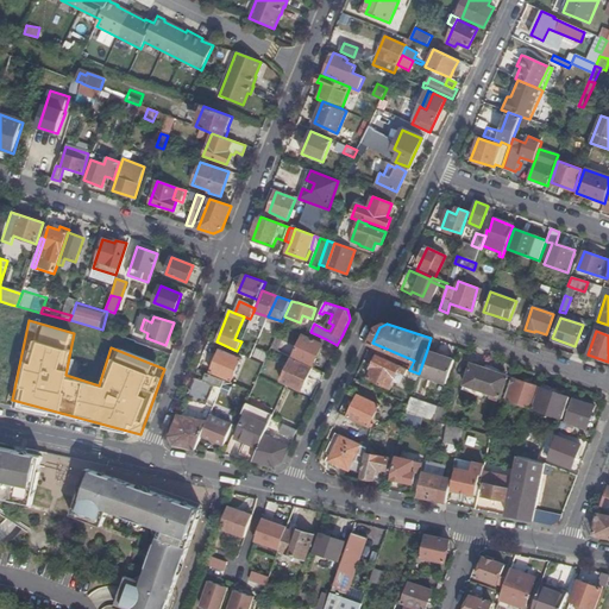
[(313,366),(326,339),(311,332),(309,334),(308,337),(303,336),(293,357),(313,366)]
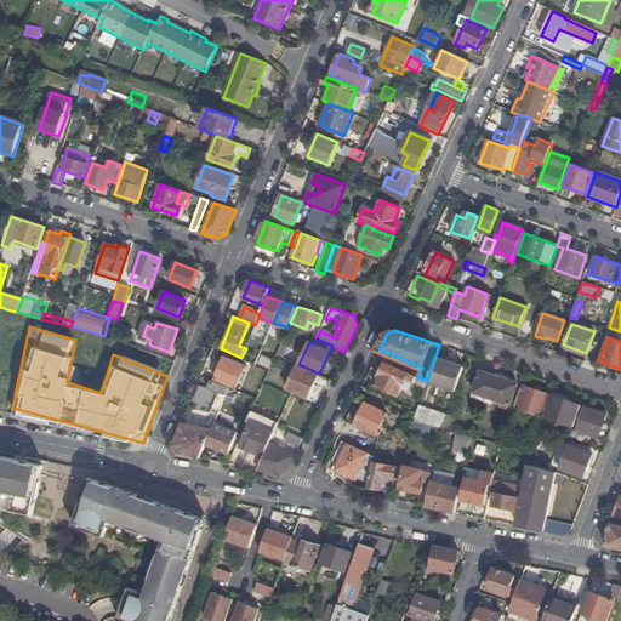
[(269,369),(274,359),(261,354),(257,363),(269,369)]
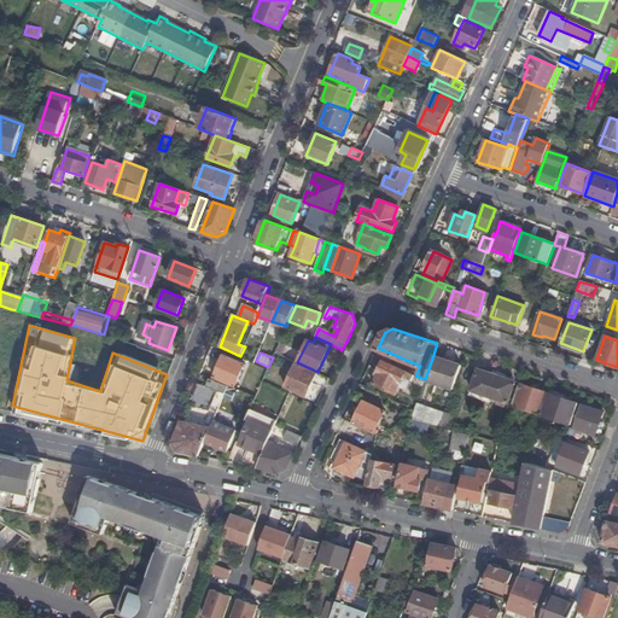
[(234,386),(244,363),(223,355),(214,378),(234,386)]
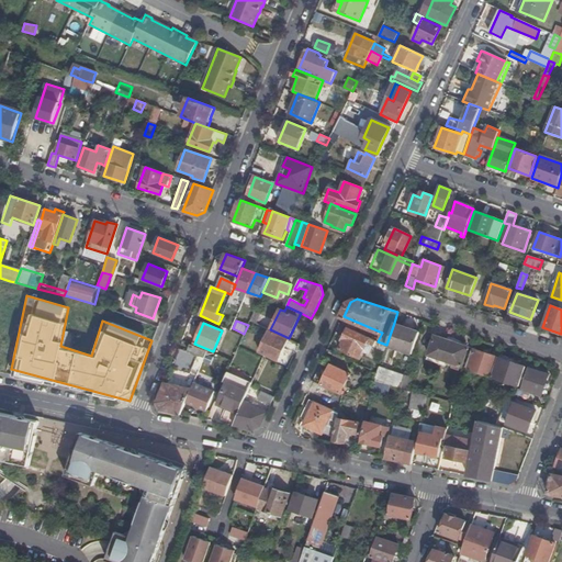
[(413,353),(419,333),(394,323),(386,345),(413,353)]
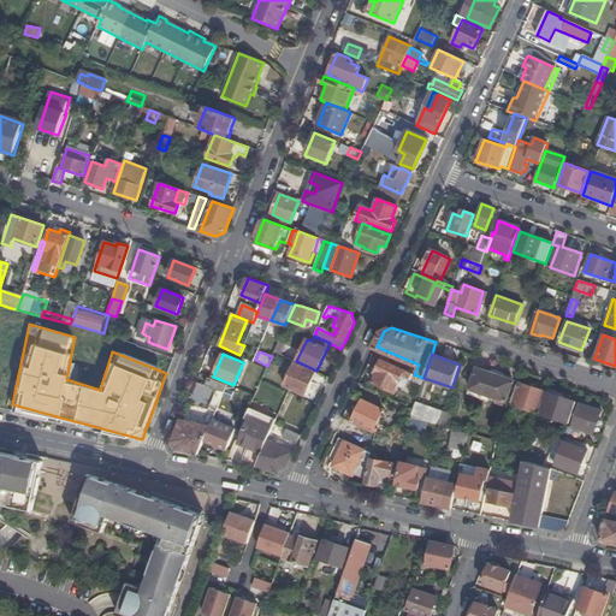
[(413,374),(404,369),(403,371),(381,361),(377,371),(378,372),(373,381),(372,381),(371,383),(394,394),(402,374),(406,377),(406,378),(410,379),(413,374)]
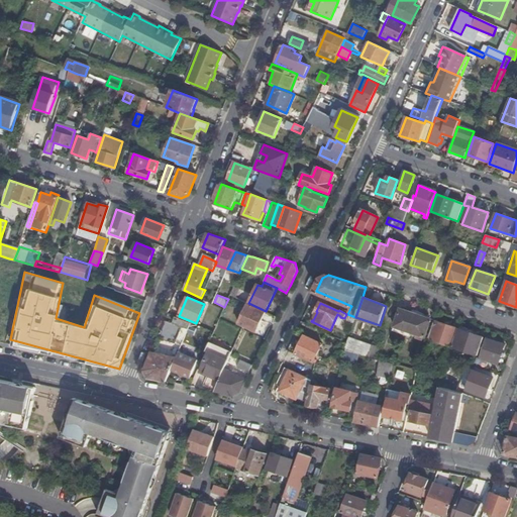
[(255,331),(265,313),(247,305),(238,323),(255,331)]
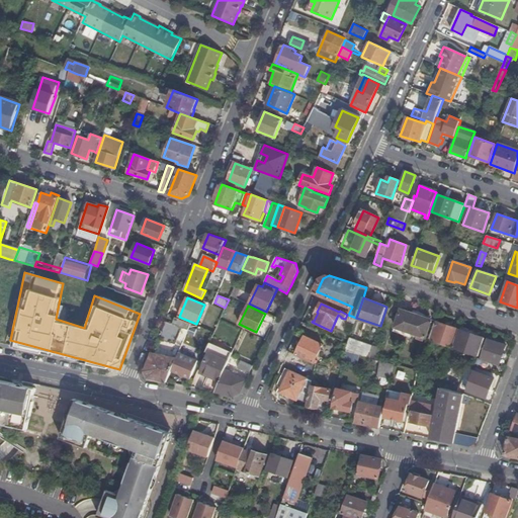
[(432,320),(401,310),(395,327),(405,331),(404,335),(410,338),(411,336),(423,340),(424,338),(426,338),(432,320)]
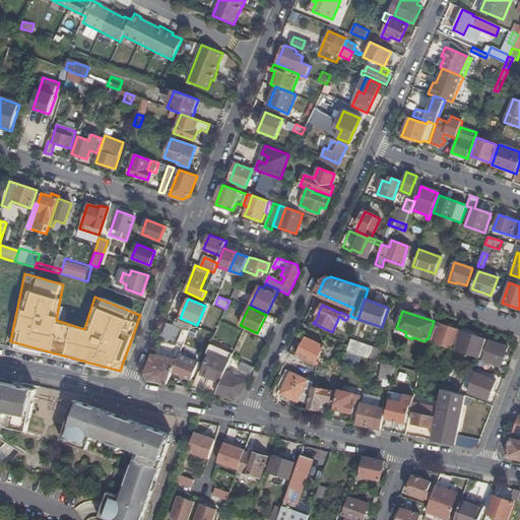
[(192,324),(176,318),(173,325),(176,326),(179,327),(189,331),(192,324)]
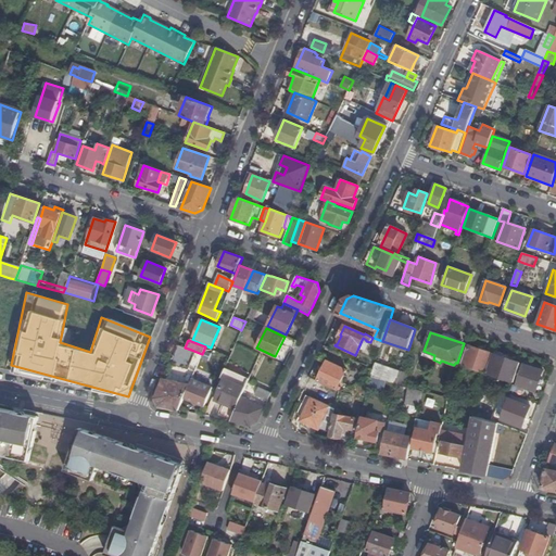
[(484,371),(491,353),(470,346),(464,365),(484,371)]
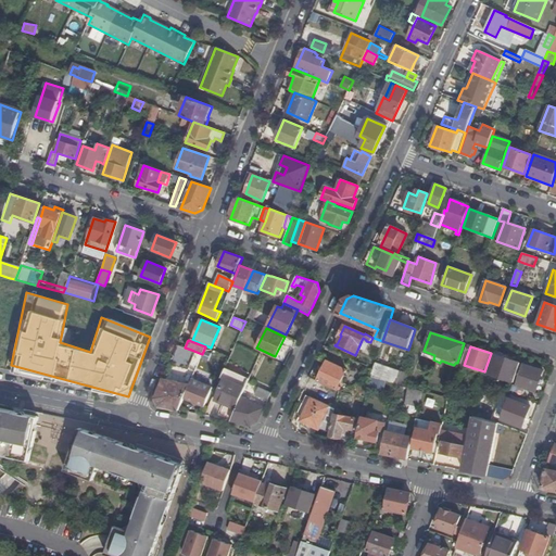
[(202,370),(206,358),(196,353),(190,365),(202,370)]
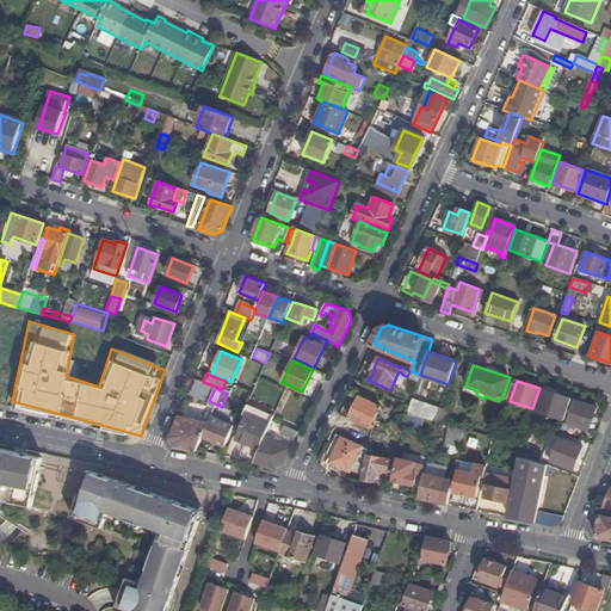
[(565,420),(572,399),(543,389),(536,409),(565,420)]
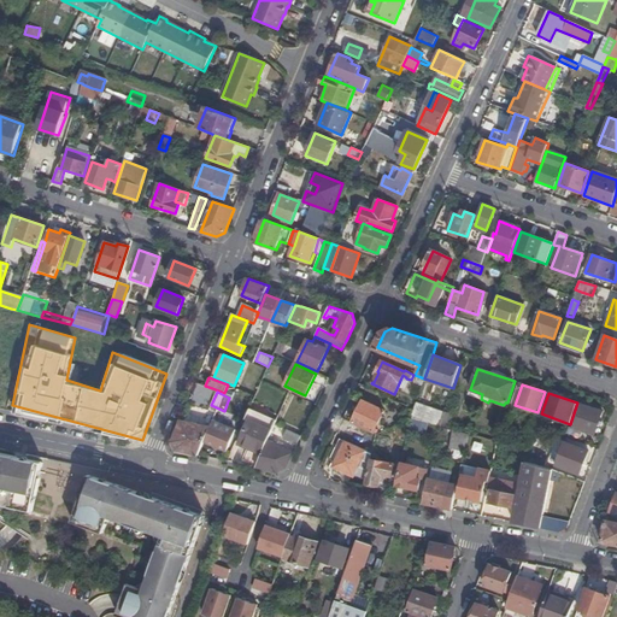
[(374,433),(385,411),(363,401),(352,423),(374,433)]
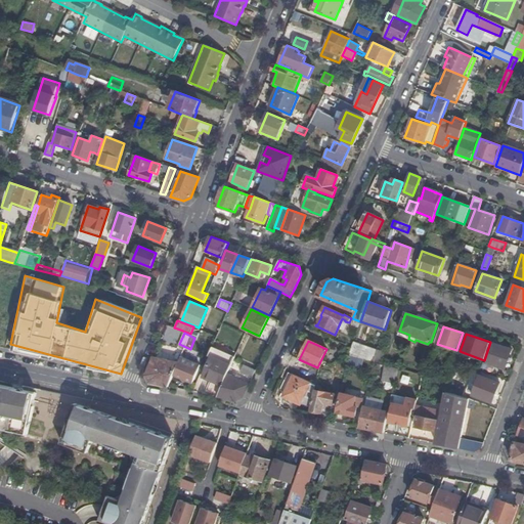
[(353,342),(351,348),(348,355),(374,362),(378,350),(353,342)]
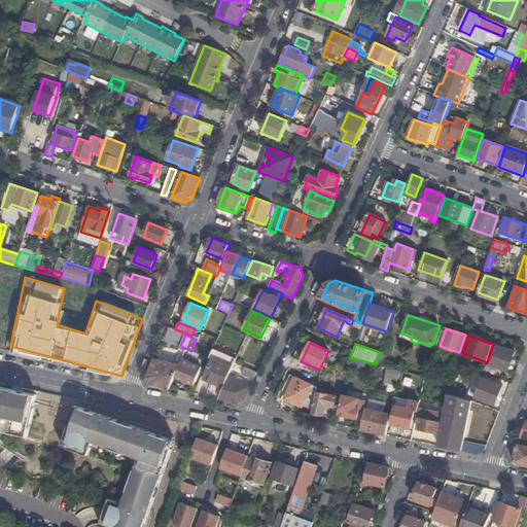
[(487,364),(485,370),(496,374),(497,369),(507,372),(511,362),(514,363),(517,354),(514,353),(515,351),(496,345),(489,365),(487,364)]
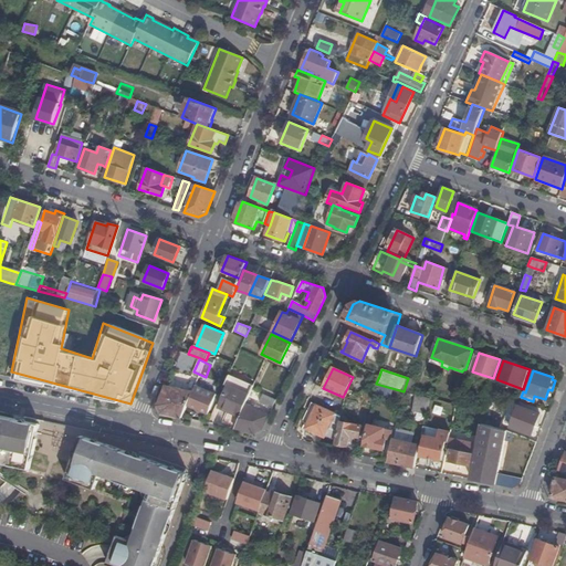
[(189,371),(182,389),(192,392),(195,386),(199,375),(189,371)]
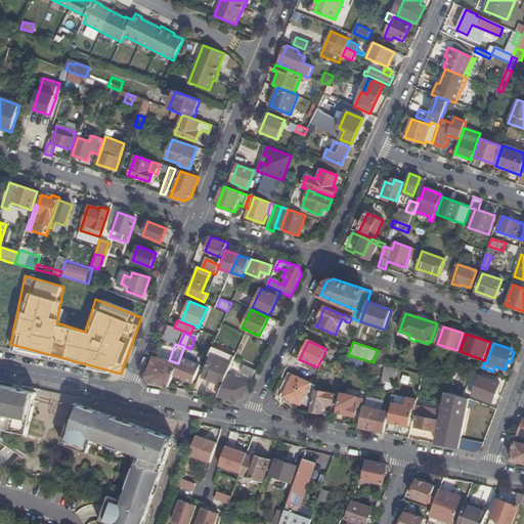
[(213,345),(209,355),(212,357),(205,373),(215,378),(214,380),(222,384),(227,374),(235,356),(213,345)]
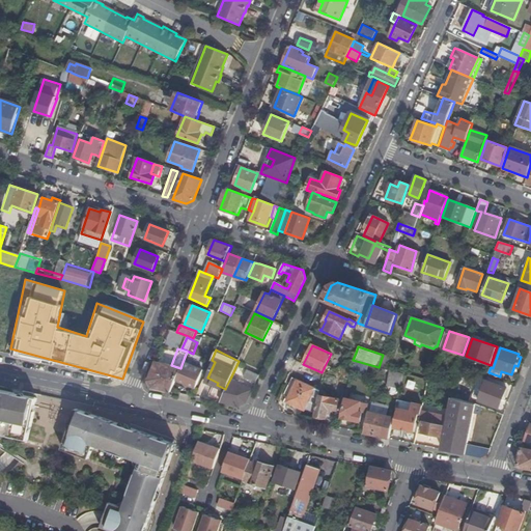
[(383,355),(379,367),(386,369),(389,357),(383,355)]
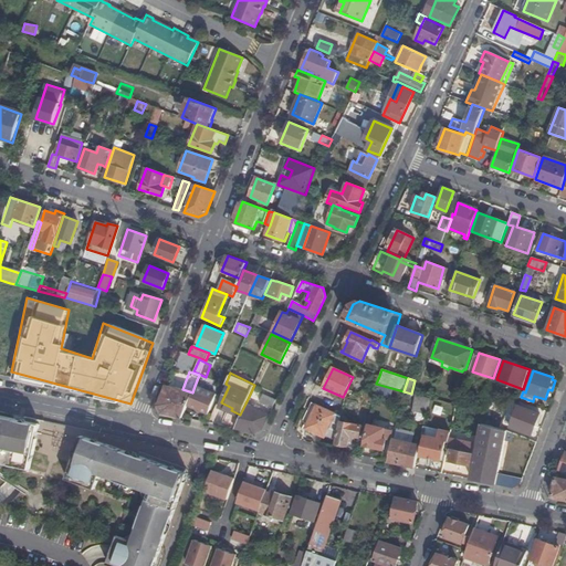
[(182,389),(166,386),(158,406),(163,413),(182,418),(190,397),(192,392),(182,389)]
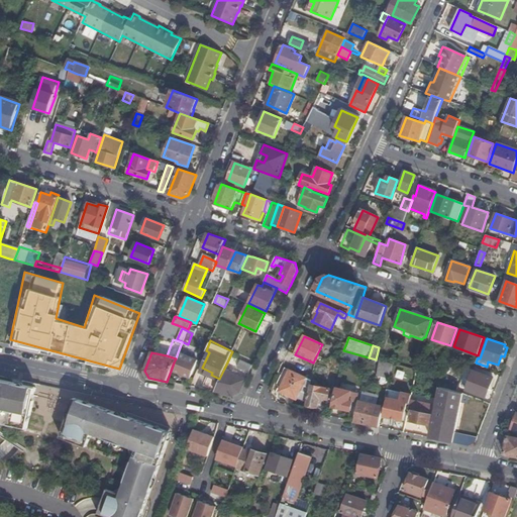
[(176,358),(174,363),(176,364),(173,371),(191,378),(198,360),(178,352),(176,358)]
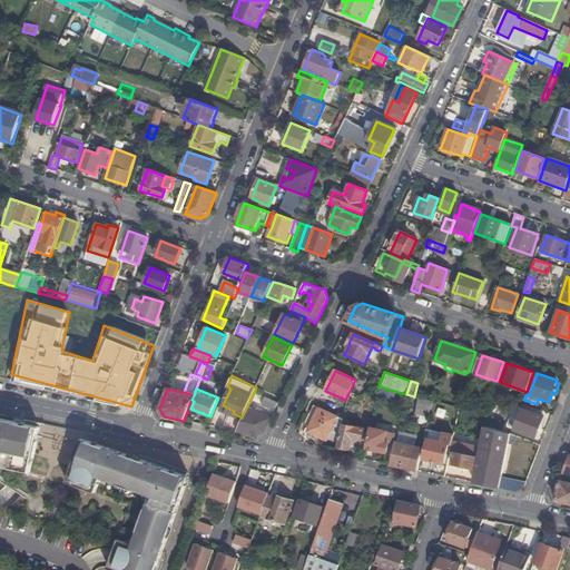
[(261,405),(274,411),(278,403),(265,397),(261,405)]
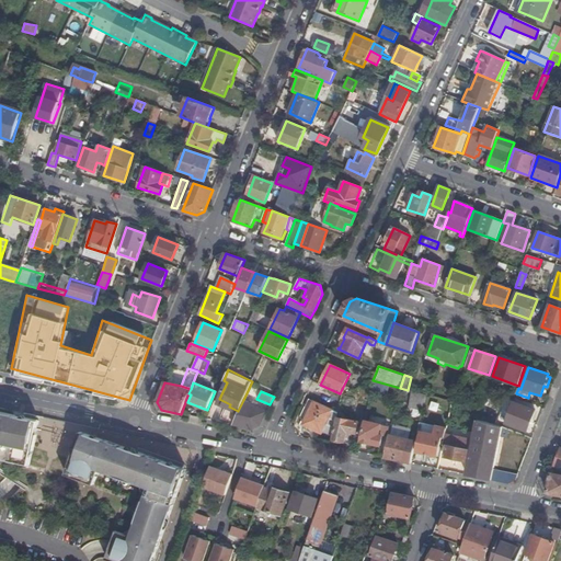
[(423,411),(426,395),(413,391),(409,408),(423,411)]
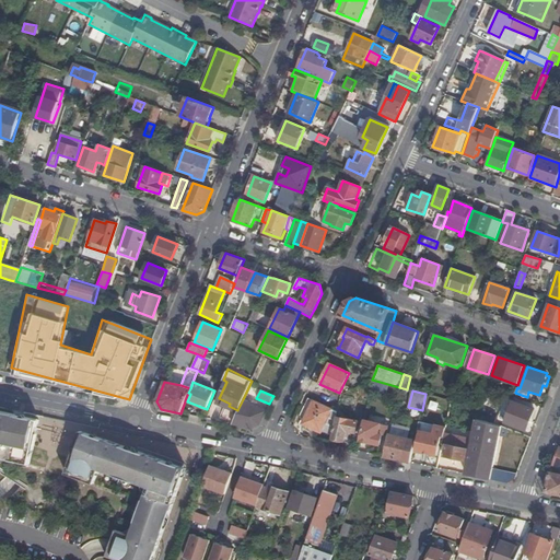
[(237,410),(232,423),(253,429),(259,426),(266,411),(249,404),(249,401),(243,399),(237,410)]
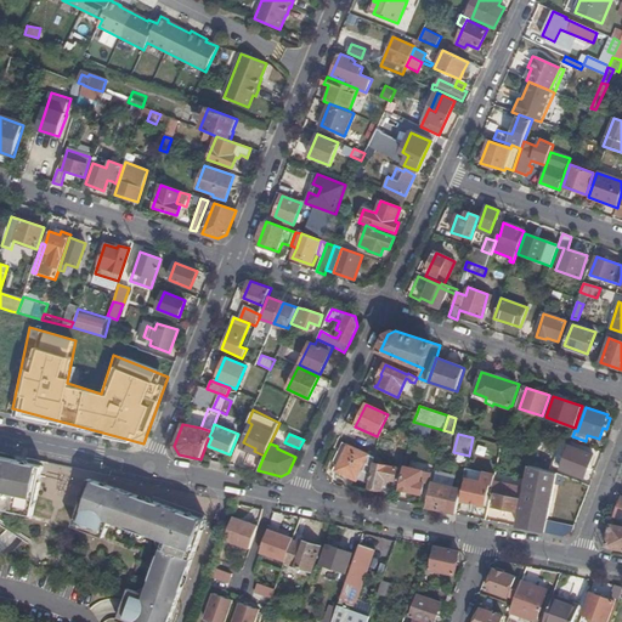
[(358,476),(369,456),(349,446),(337,470),(348,475),(349,473),(358,476)]
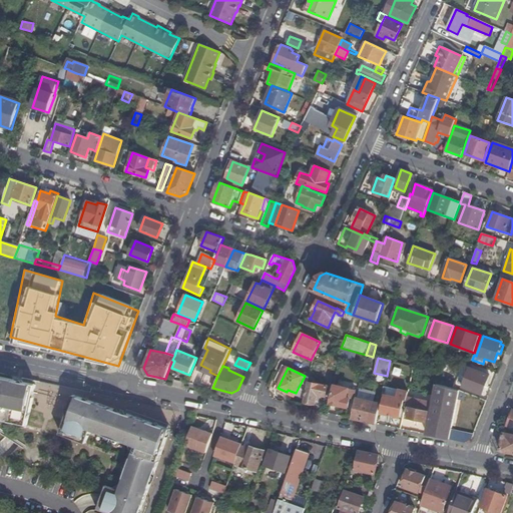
[(483,395),(490,375),(470,368),(463,387),(483,395)]
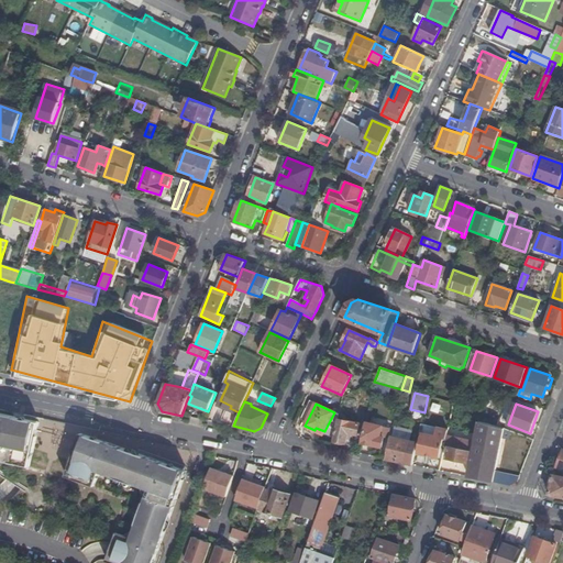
[(0,541),(73,562),(157,562),(194,465),(84,427),(0,407),(0,541)]
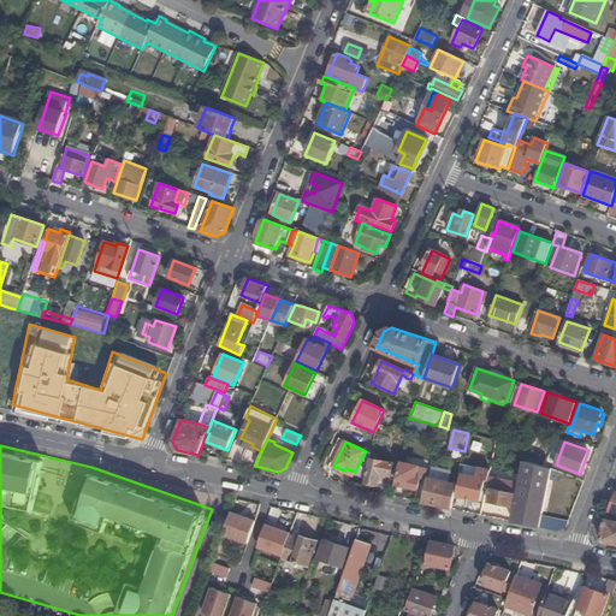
[(371,458),(372,454),(366,451),(355,472),(362,475),(366,478),(371,458)]
